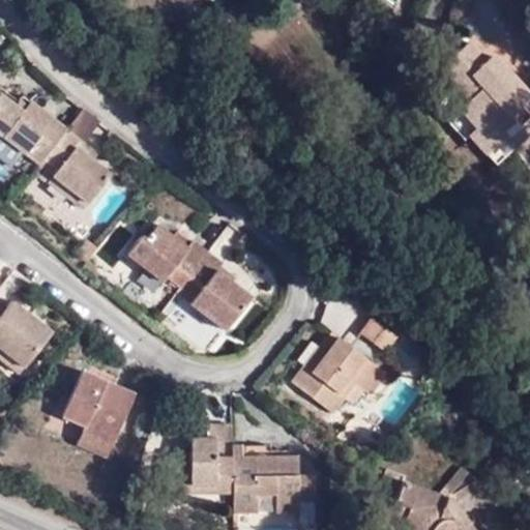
[(521,130),(529,142),(529,141),(529,111),(528,110),(529,107),(529,97),(520,86),(512,93),(503,82),(510,77),(498,62),(494,61),(488,66),(471,48),(443,72),(461,91),(472,104),(462,113),(468,120),(482,104),(508,142),(521,130)]
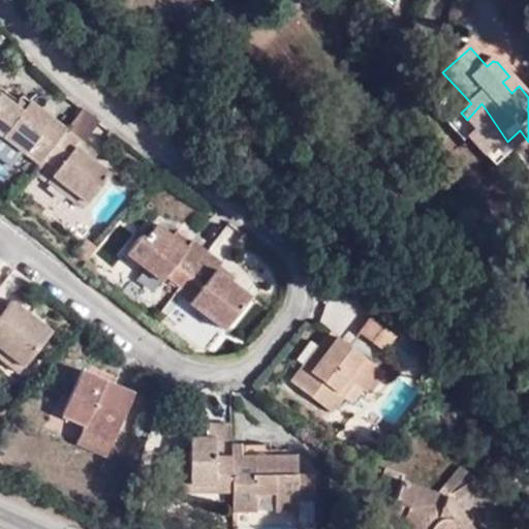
[(511,93),(519,86),(509,76),(502,82),(511,93)]
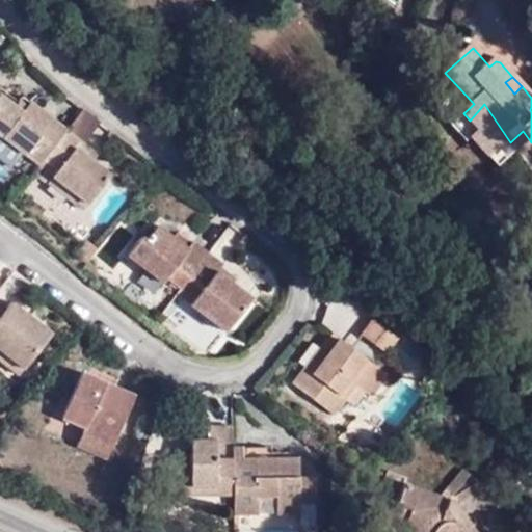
[(439,114),(458,135),(470,121),(463,113),(474,104),(462,91),(439,114)]
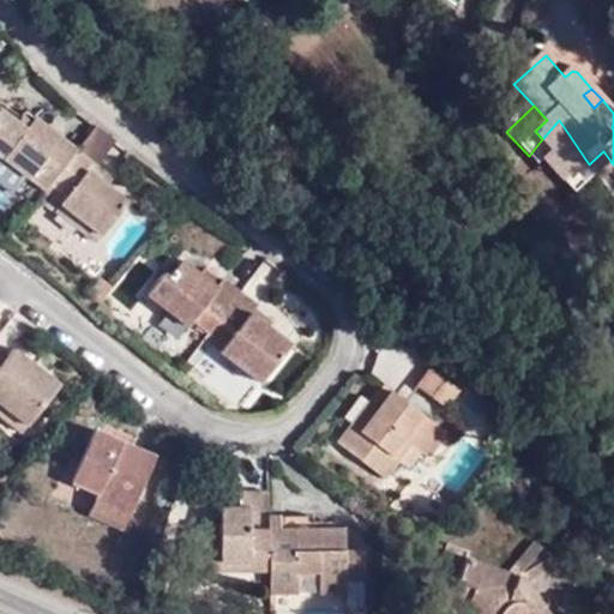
[(53,188),(78,155),(36,121),(28,132),(2,110),(0,113),(0,155),(32,181),(48,194),(53,188)]
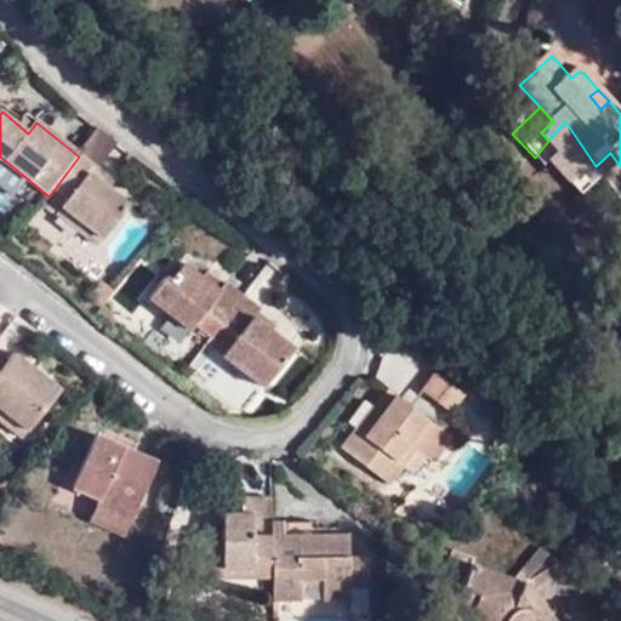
[(584,178),(596,166),(565,121),(548,141),(584,178)]
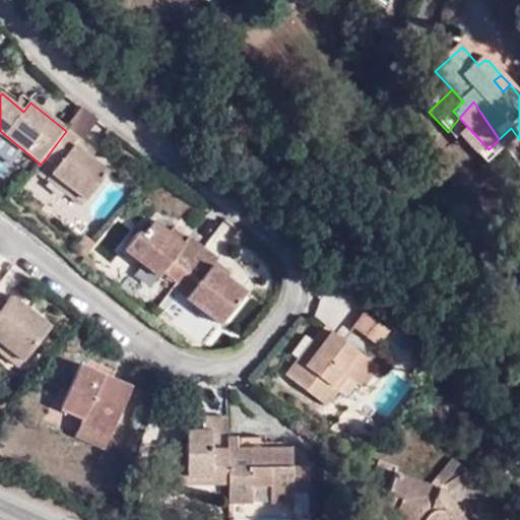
[(459,118),(448,132),(457,142),(463,137),(491,166),(507,150),(499,139),(489,149),(459,118)]
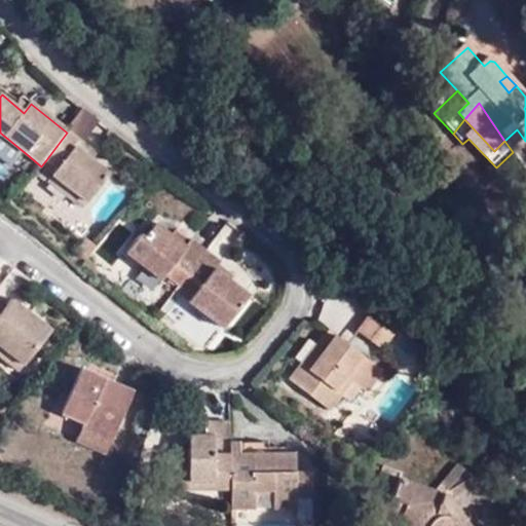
[(504,141),(513,152),(525,141),(517,129),(504,141)]
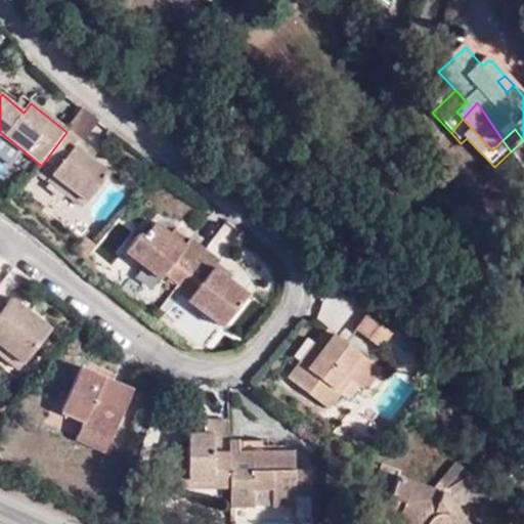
[(28,155),(0,132),(0,142),(23,162),(28,155)]
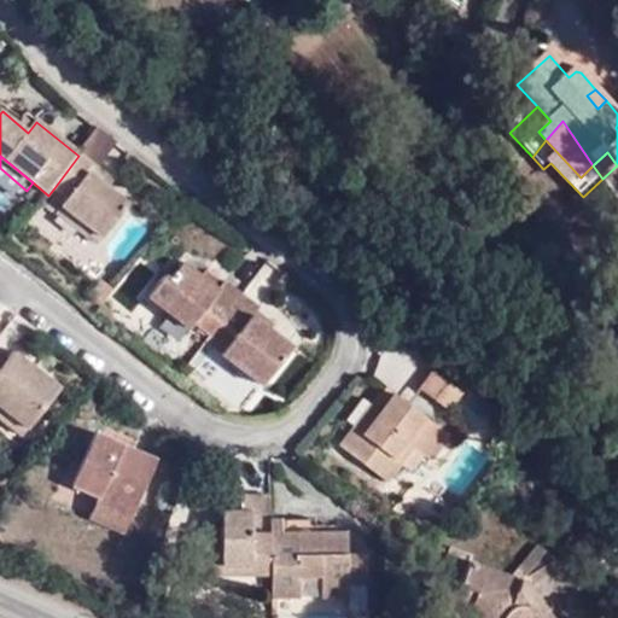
[(110,181),(79,156),(53,190),(71,204),(65,211),(106,244),(133,209),(111,192),(106,188),(110,181)]
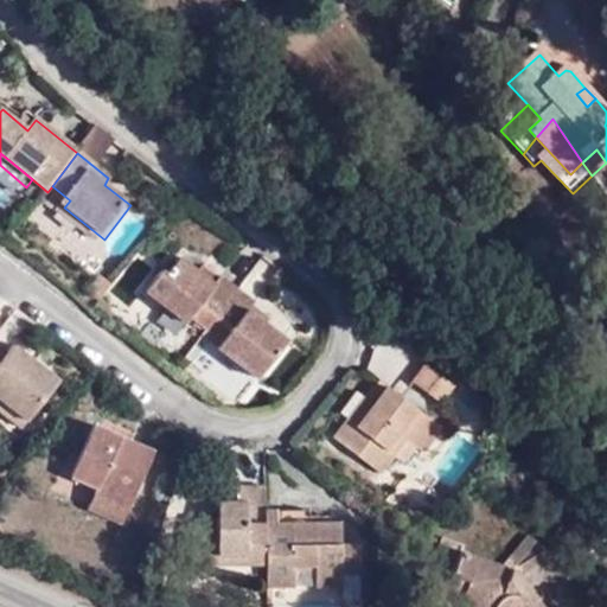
[(114,183),(108,178),(104,185),(109,189),(114,183)]
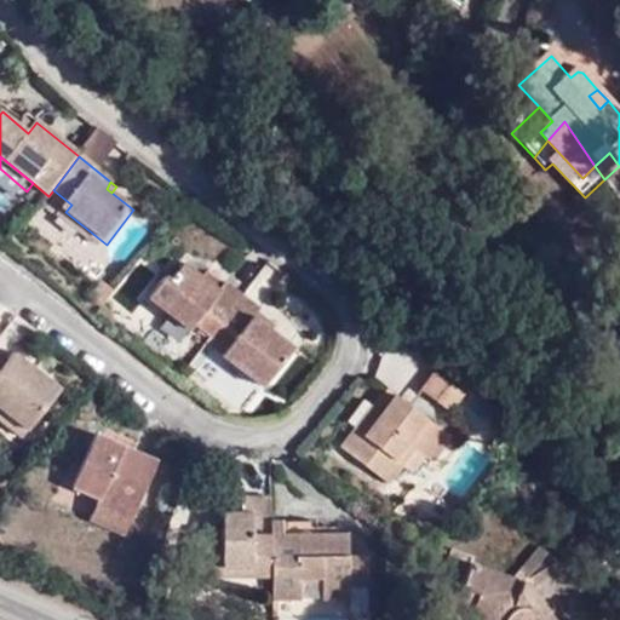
[(107,245),(65,212),(59,219),(101,251),(107,245)]
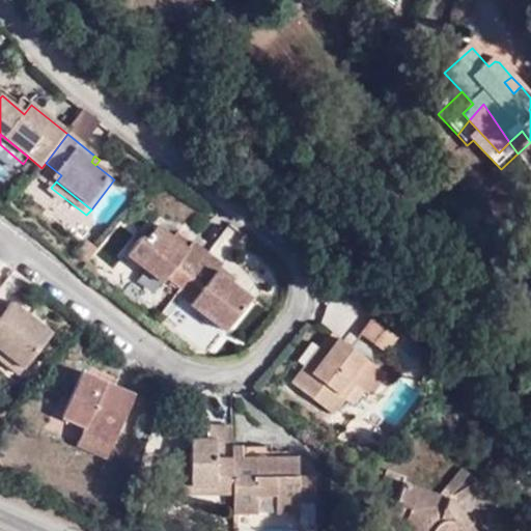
[(185,291),(212,256),(198,246),(192,252),(188,249),(178,242),(162,228),(149,244),(147,242),(133,260),(168,287),(172,282),(185,291)]
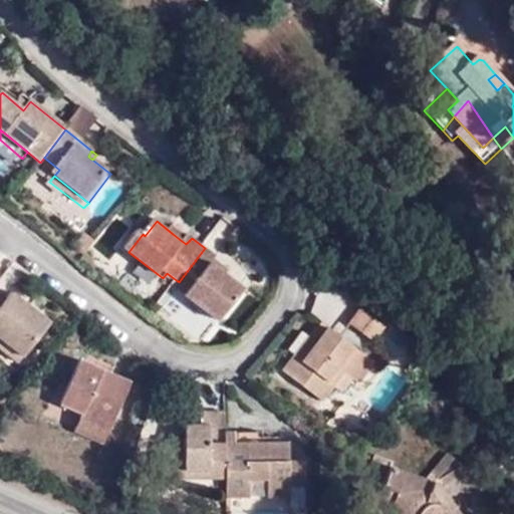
[(173,234),(182,241),(186,235),(177,229),(173,234)]
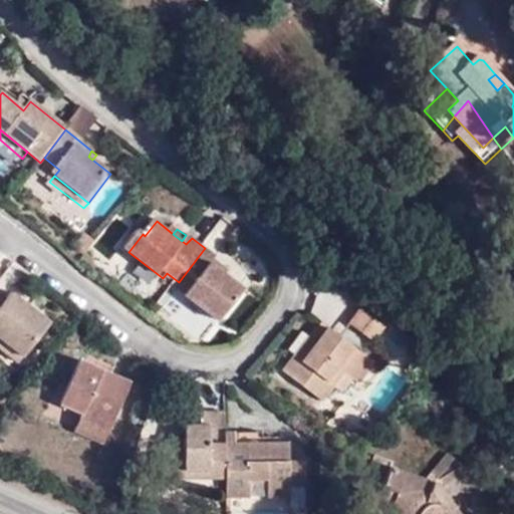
[(220,260),(205,248),(179,282),(194,292),(189,299),(224,325),(249,291),(230,277),(216,266),(218,262),(220,260)]
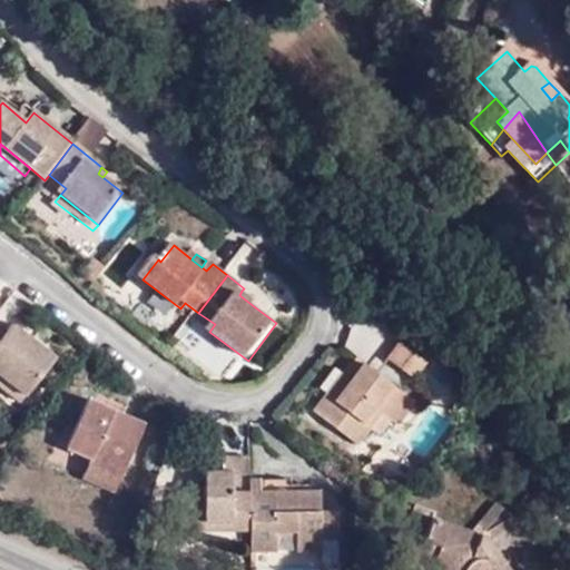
[(175,316),(180,308),(143,279),(137,287),(175,316)]
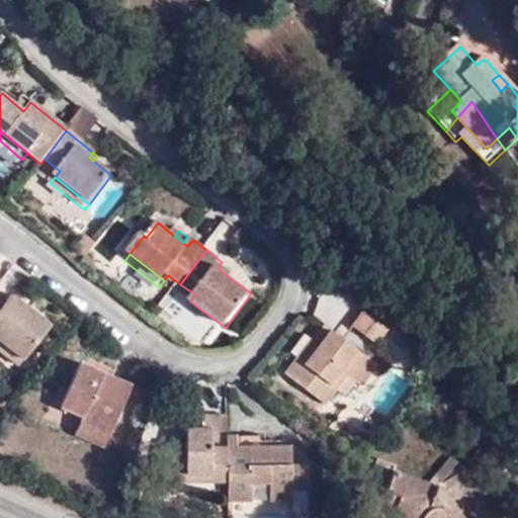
[(99,268),(88,260),(82,269),(101,282),(104,278),(96,271),(99,268)]
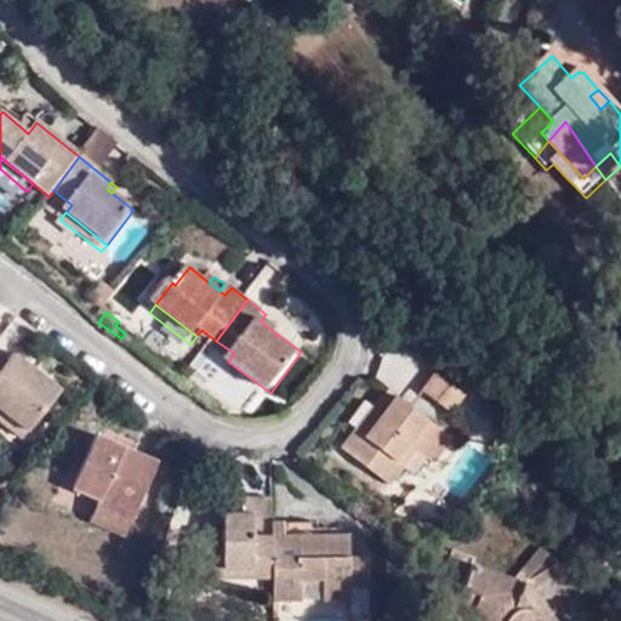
[(281,330),(263,317),(261,322),(278,335),(281,330)]
